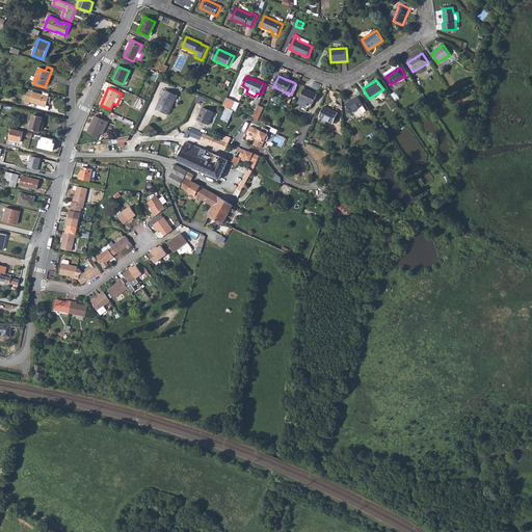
[(296,88),(293,87),(291,94),(288,92),(288,94),(288,95),(292,97),(296,88)]
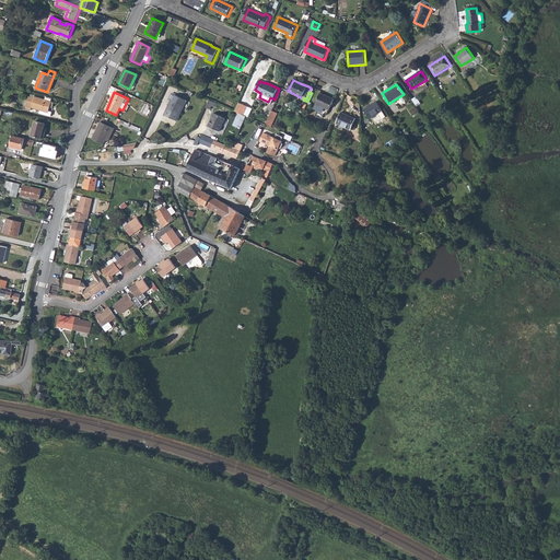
[(322,94),(317,104),(318,105),(316,109),(324,114),(326,108),(330,111),(336,100),(322,94)]
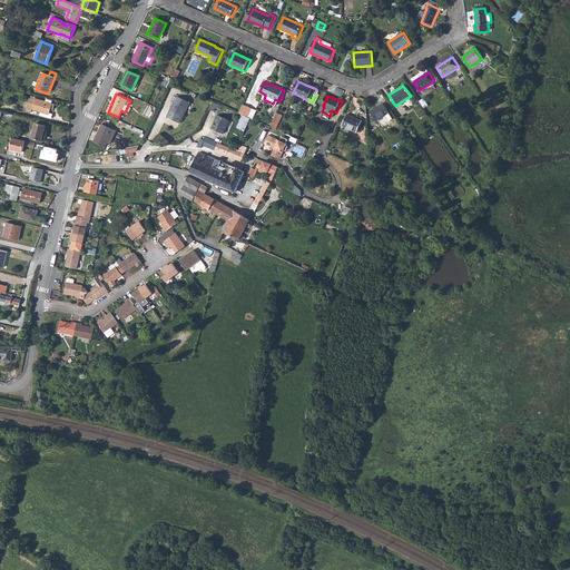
[(174,102),(166,117),(180,124),(190,104),(178,97),(175,104),(174,102)]
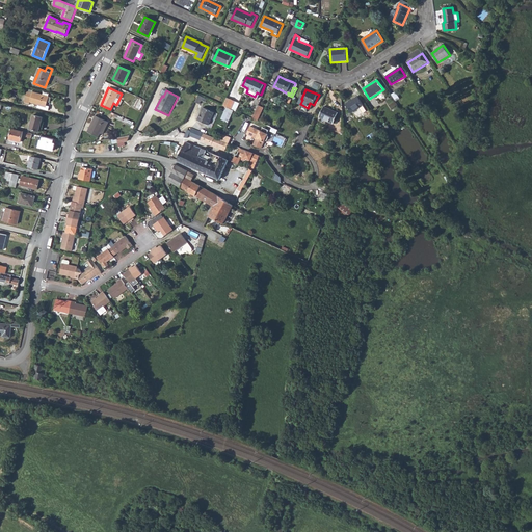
[(28,92),(25,103),(31,104),(31,103),(47,106),(49,97),(49,96),(49,94),(44,91),(43,95),(34,92),(33,94),(28,92)]
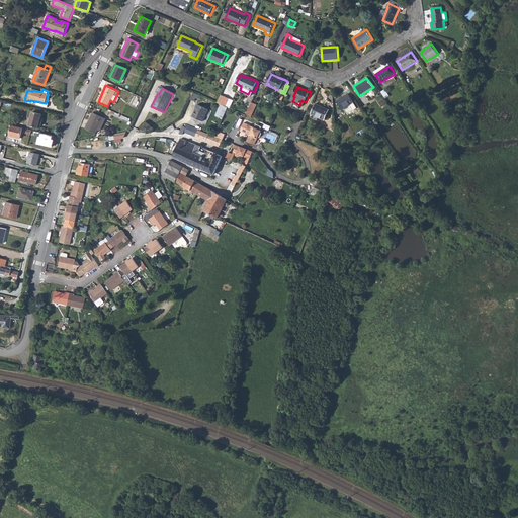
[(192,92),(189,99),(193,101),(194,97),(199,99),(200,96),(192,92)]
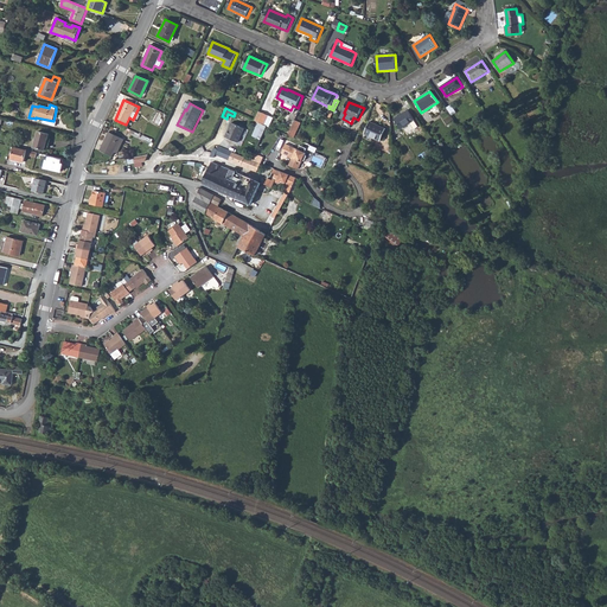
[(408,110),(395,120),(401,129),(414,120),(408,110)]
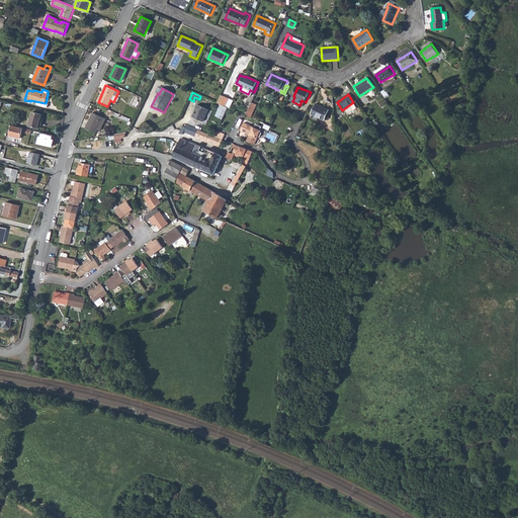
[(230,99),(222,95),(218,103),(226,107),(230,99)]
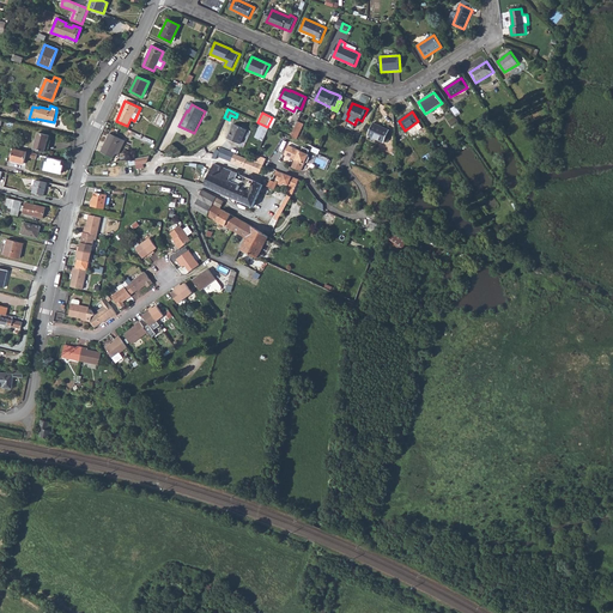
[(298,120),(292,137),(298,139),(304,122),(298,120)]
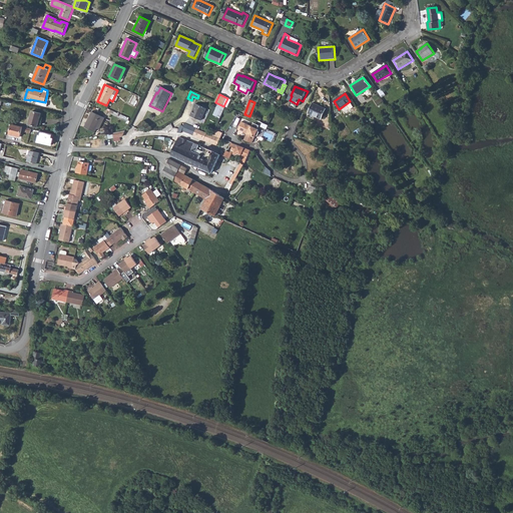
[(195,103),(189,116),(200,120),(205,108),(195,103)]
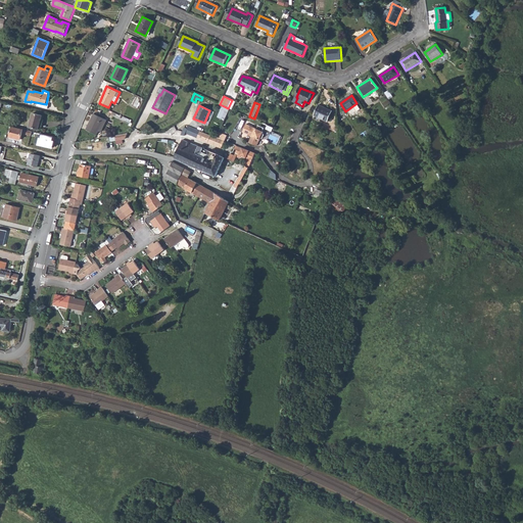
[(320,105),(315,115),(329,122),(334,111),(320,105)]
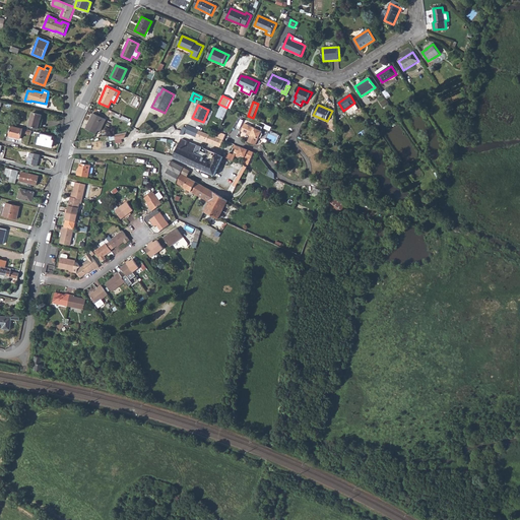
[(33,113),(29,127),(39,129),(42,116),(33,113)]
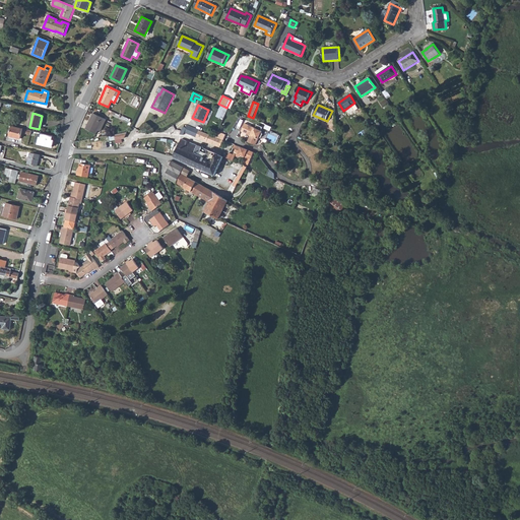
[(93,113),(85,129),(96,134),(104,118),(93,113)]
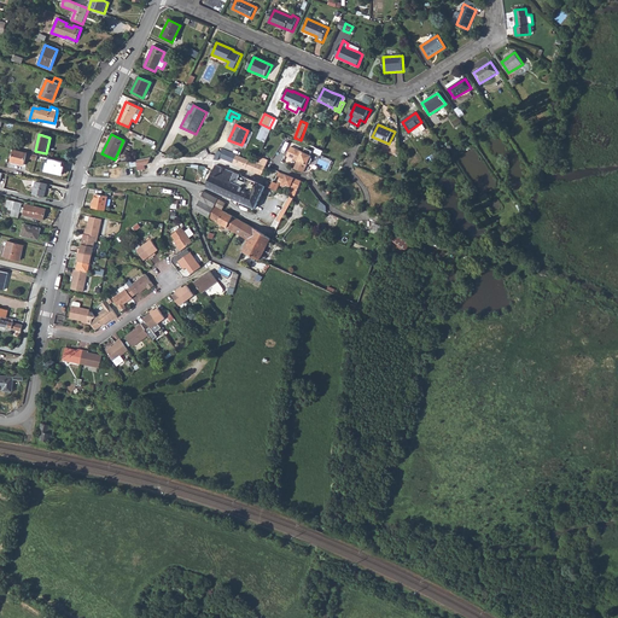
[(312,157),(291,147),(286,157),(298,162),(295,169),(304,173),(307,165),(310,164),(312,159),(312,157)]
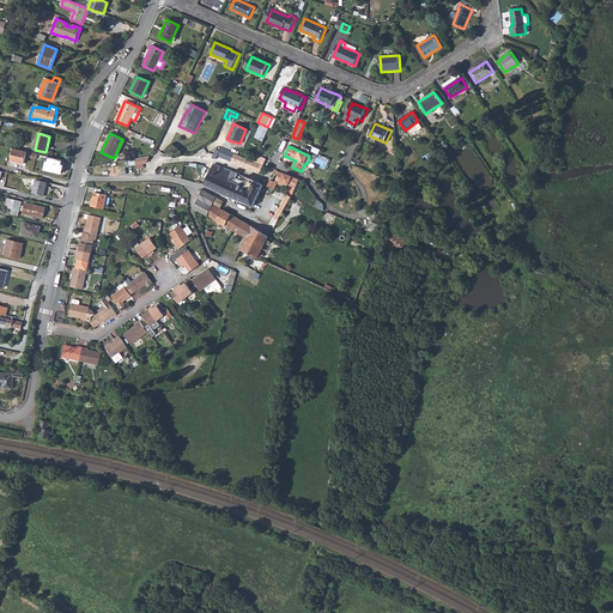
[(14,149),(12,161),(24,164),(28,152),(14,149)]
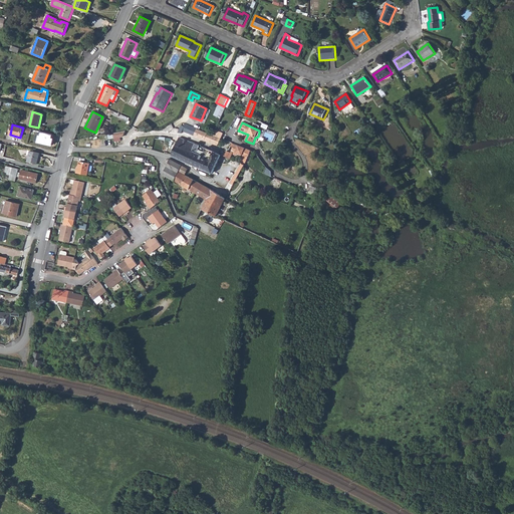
[(181,125),(178,134),(181,134),(182,132),(193,136),(196,130),(184,124),(183,126),(181,125)]
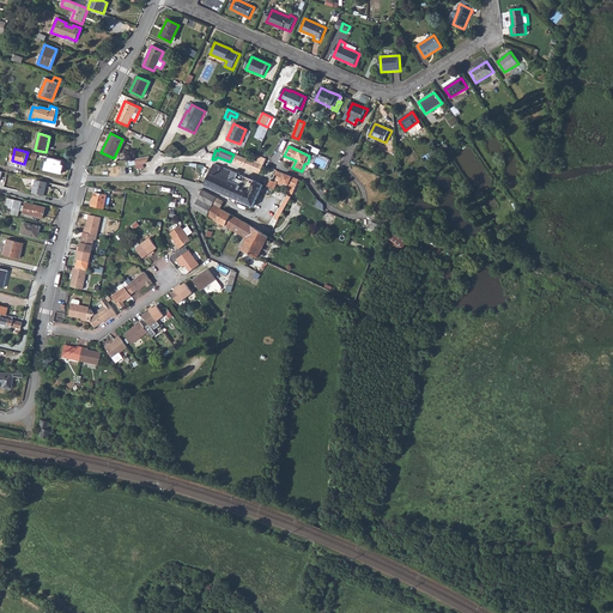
[(234,155),(230,162),(260,174),(262,167),(234,155)]
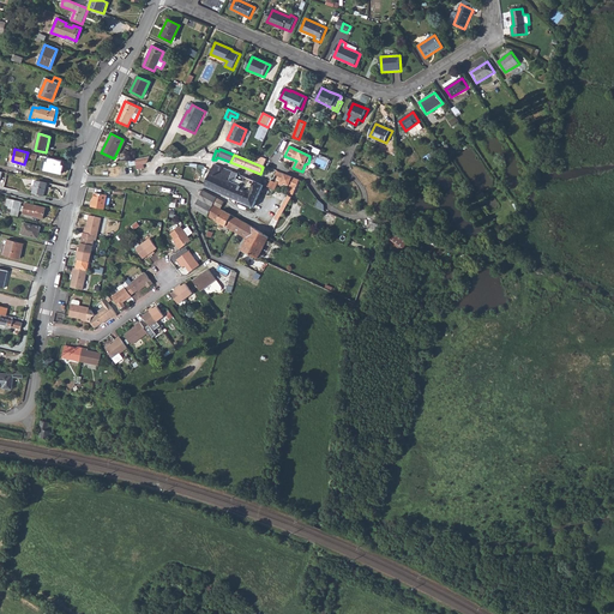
[(317,158),(309,156),(309,158),(308,163),(305,164),(302,172),(308,170),(317,158)]
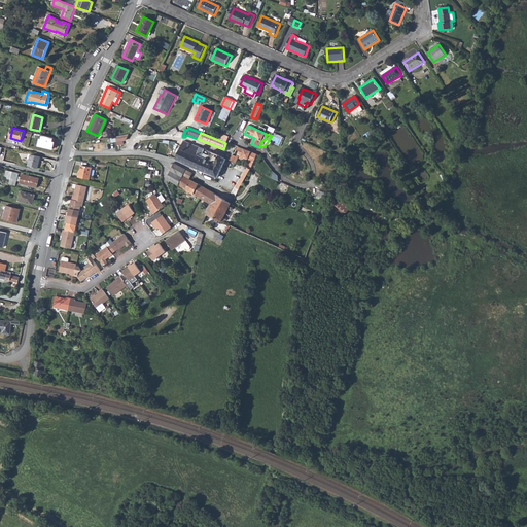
[(41,139),(39,146),(54,149),(56,142),(55,142),(56,139),(43,136),(42,140),(41,139)]
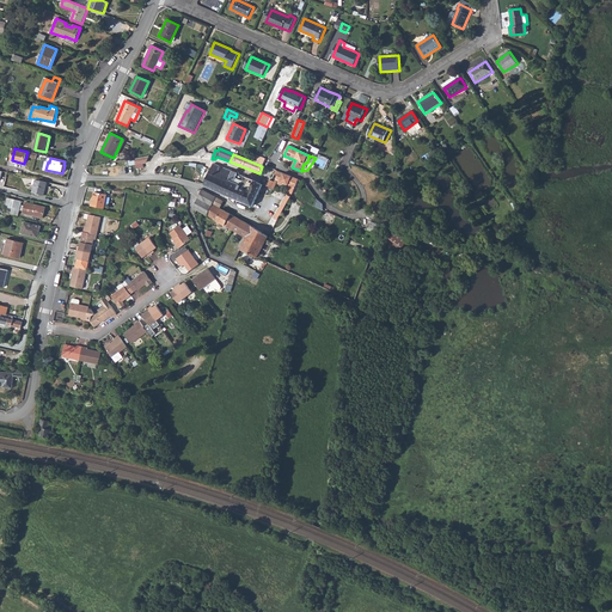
[(213,164),(203,185),(212,189),(222,167),(213,164)]
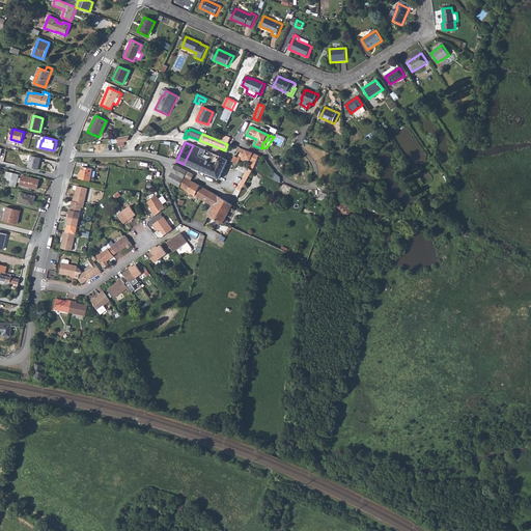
[(193,145),(184,164),(194,168),(201,148),(197,147),(193,145)]
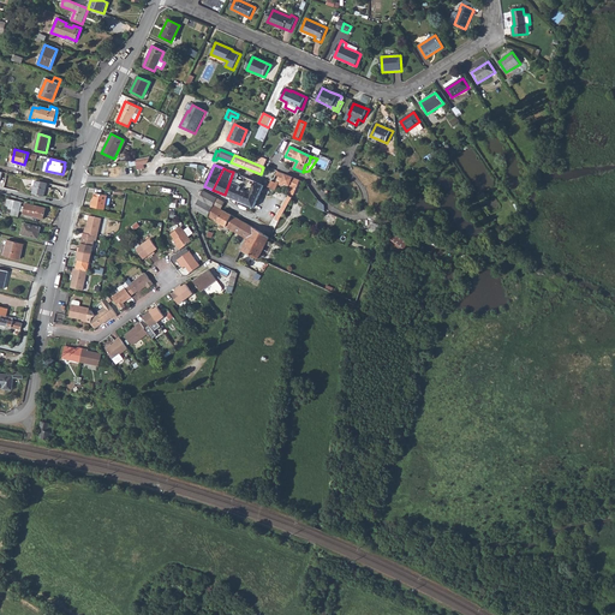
[(233,172),(225,195),(237,201),(243,186),(251,190),(255,181),(233,172)]
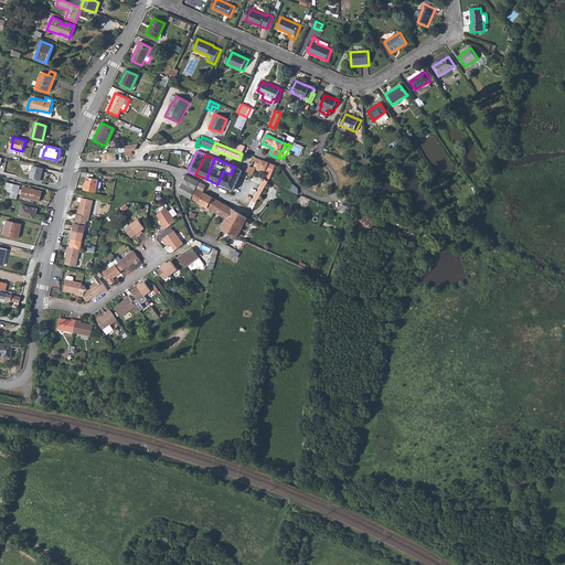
[(252,164),(243,170),(253,174),(255,169),(257,170),(259,170),(259,169),(267,171),(265,178),(269,179),(275,167),(255,158),(252,164)]
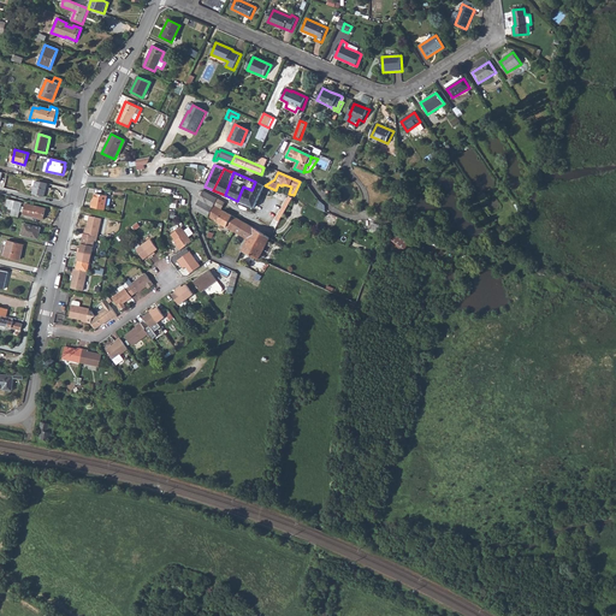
[(48,183),(36,181),(34,194),(45,196),(48,183)]
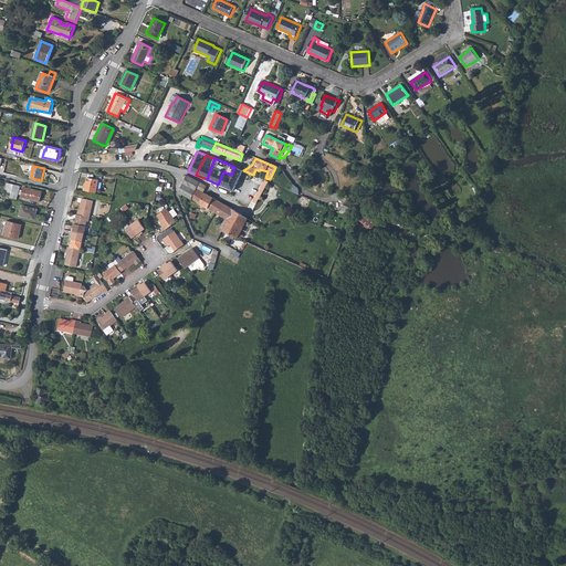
[(223,171),(218,185),(233,191),(243,170),(234,167),(231,175),(223,171)]
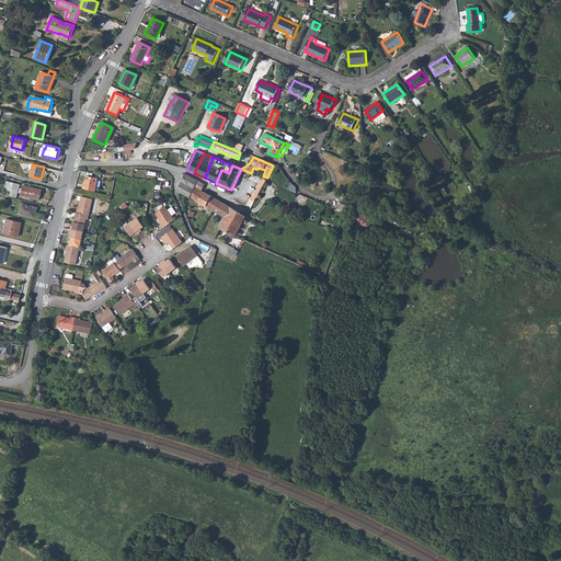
[(183,178),(181,183),(194,190),(195,185),(197,181),(184,174),(183,178)]
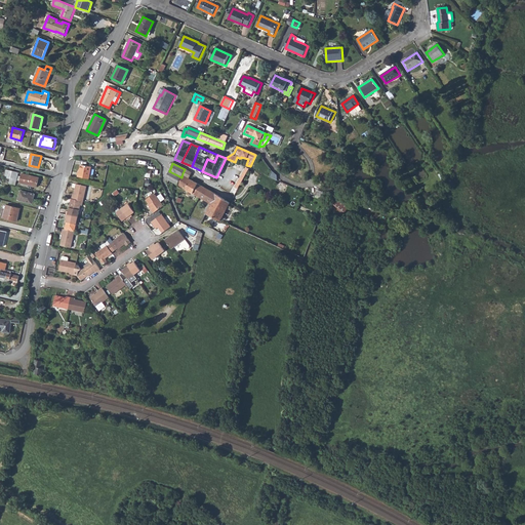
[(78,171),(78,176),(88,178),(90,166),(80,164),(79,172),(78,171)]
